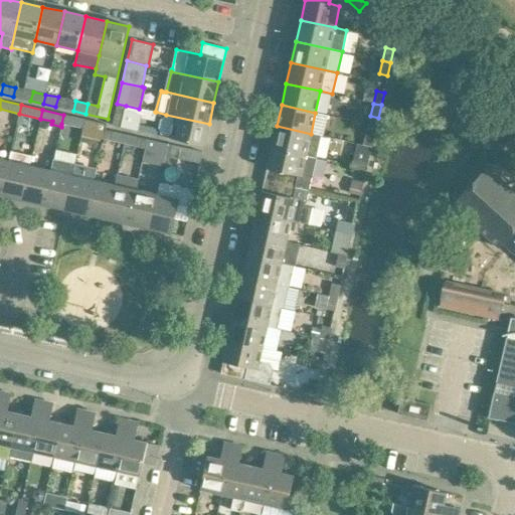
[(113,125),(121,127),(124,114),(116,112),(113,125)]
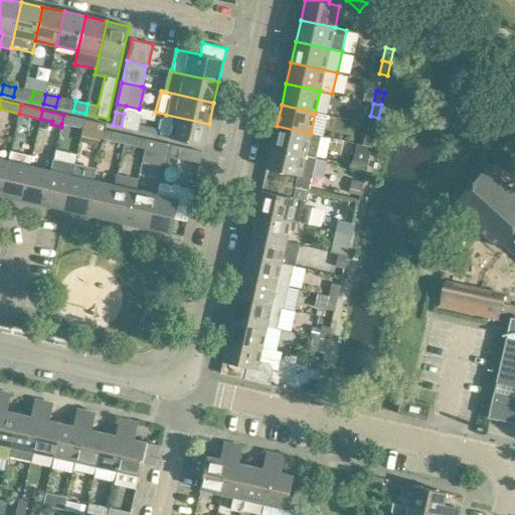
[(63,115),(61,124),(82,129),(84,120),(63,115)]
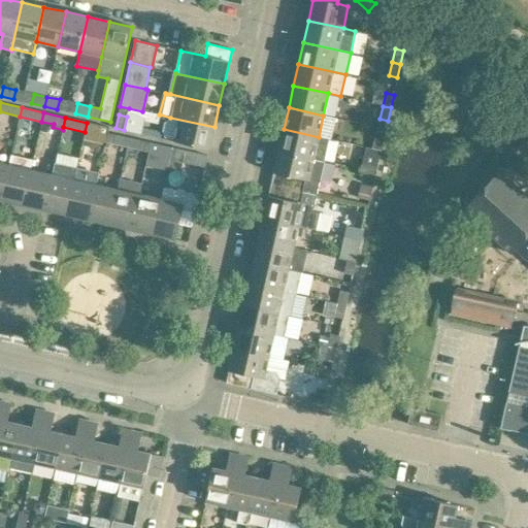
[(215,127),(170,118),(163,125),(162,132),(165,139),(209,150),(215,127)]
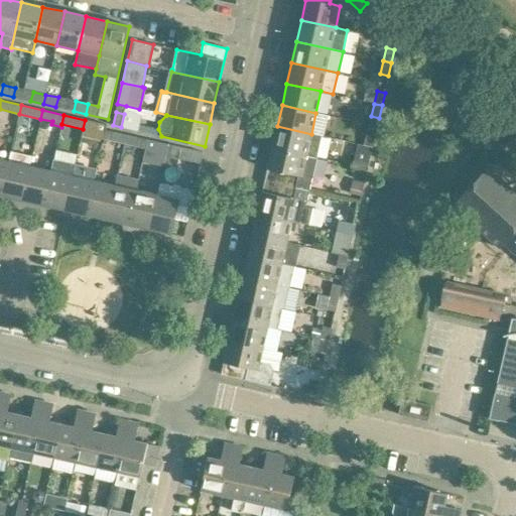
[(85,120),(83,129),(105,133),(105,130),(107,124),(85,120)]
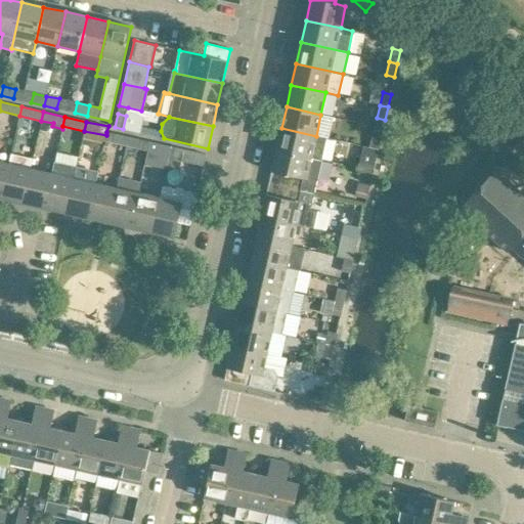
[(375,126),(369,147),(378,149),(383,128),(375,126)]
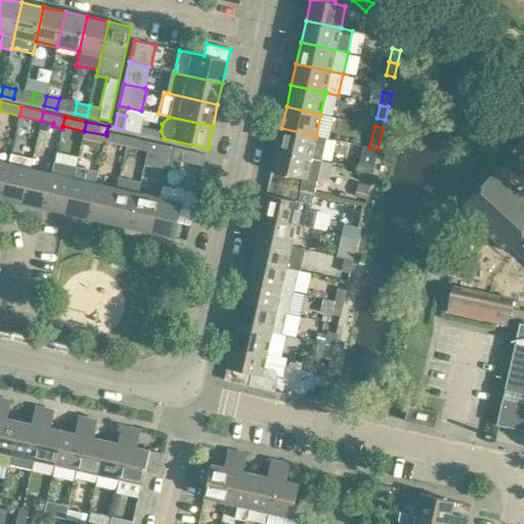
[(281,128),(276,149),(323,160),(328,138),(316,136),(281,128)]
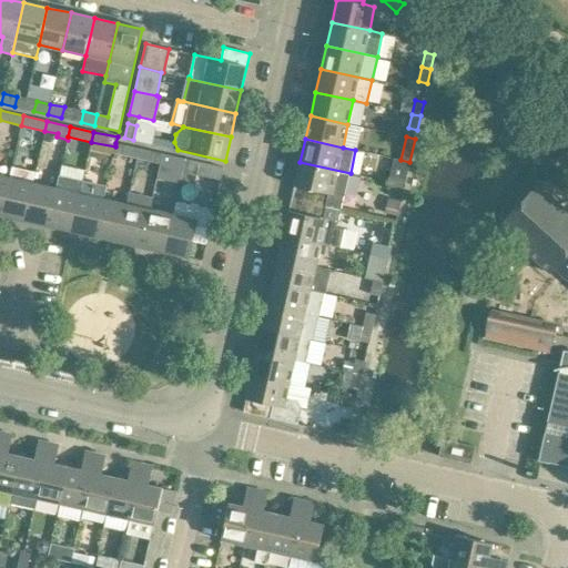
[(123,155),(137,158),(139,149),(125,145),(123,155)]
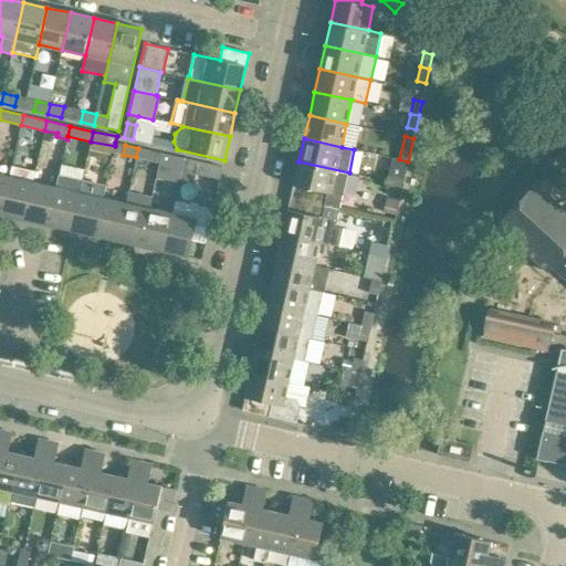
[(153,150),(138,148),(136,157),(150,160),(153,150)]
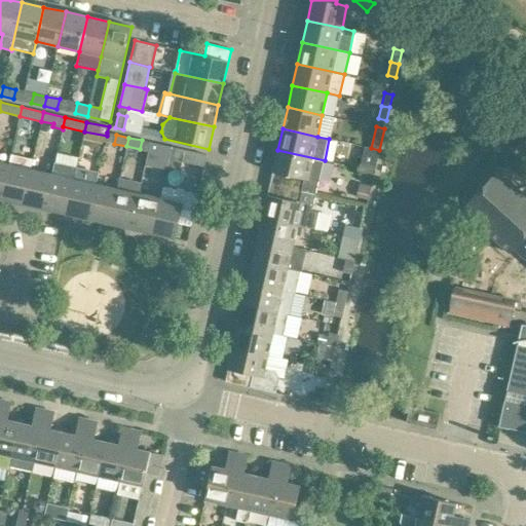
[(157,153),(170,156),(172,147),(159,144),(157,153)]
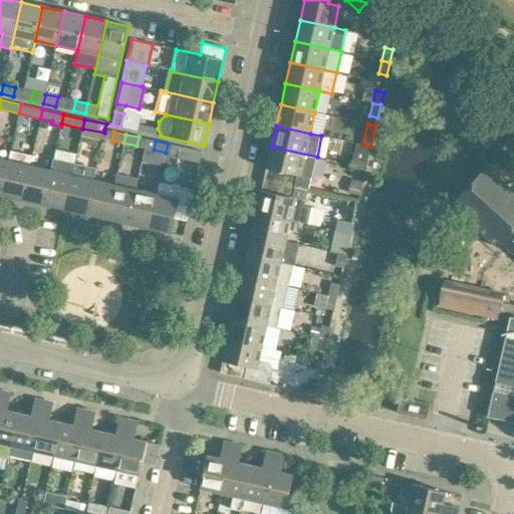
[(168,144),(166,153),(179,156),(181,147),(168,144)]
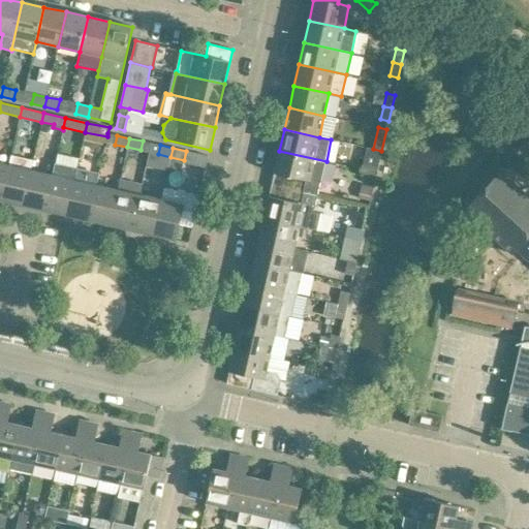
[(381,151),(373,149),(368,148),(363,169),(368,170),(376,173),(381,151)]
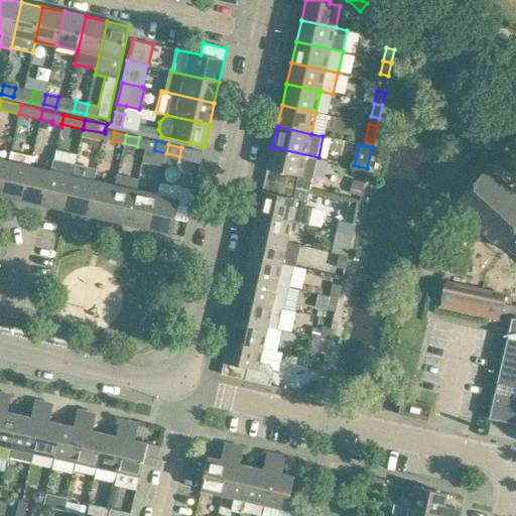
[(272,147),(265,180),(310,190),(318,157),(272,147)]
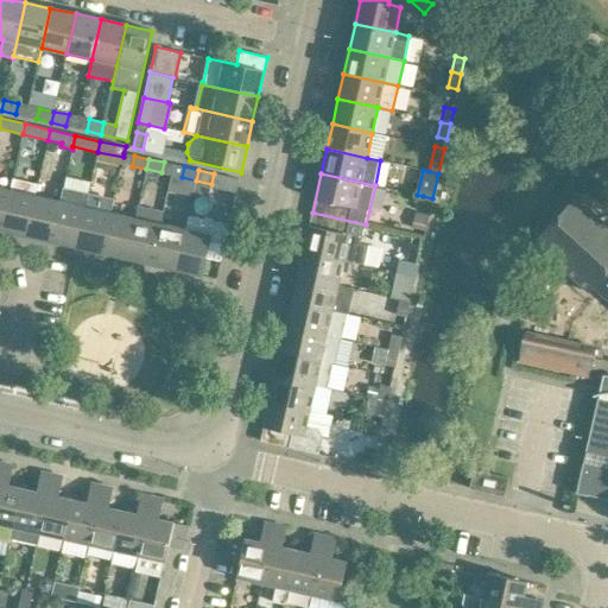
[(11,190),(1,230),(26,236),(36,196),(38,183),(13,178),(11,190)]
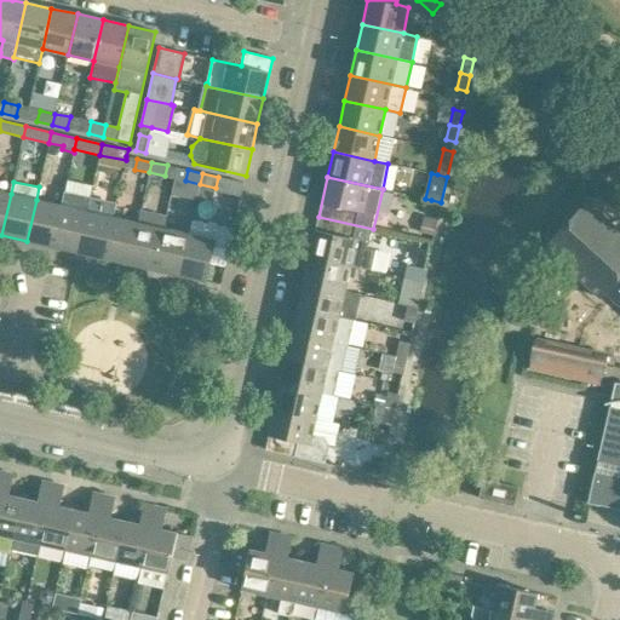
[(0,234),(1,235),(11,194),(0,191),(0,234)]
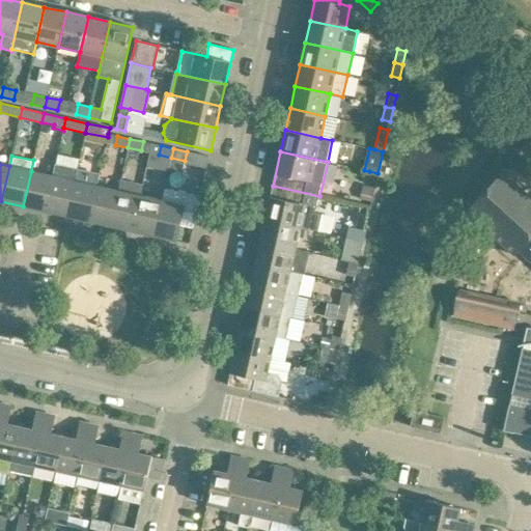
[(45,211),(66,216),(77,170),(55,166),(53,176),(45,211)]
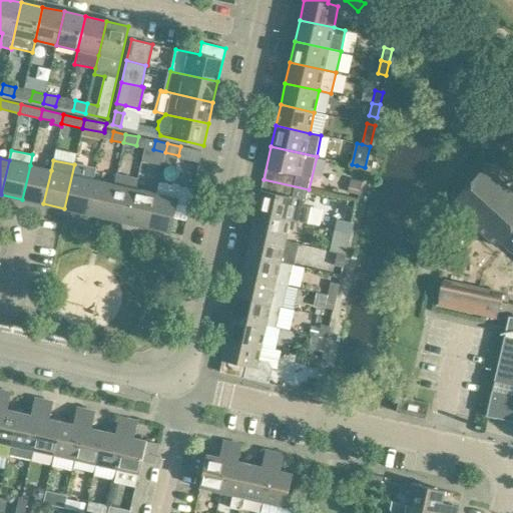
[(85,213),(93,179),(95,169),(74,164),(64,208),(85,213)]
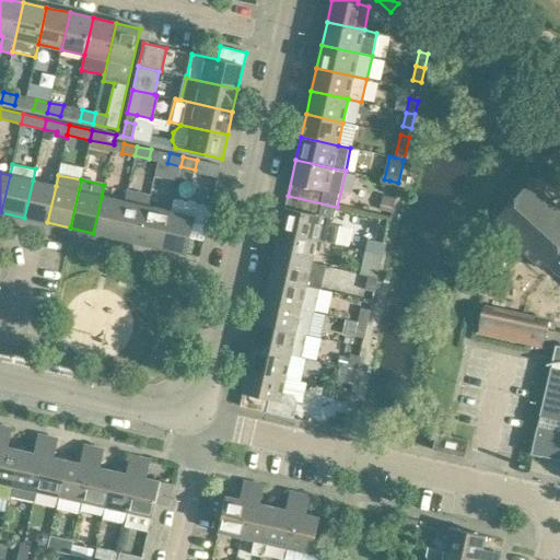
[(47,222),(56,186),(33,181),(24,218),(47,222)]
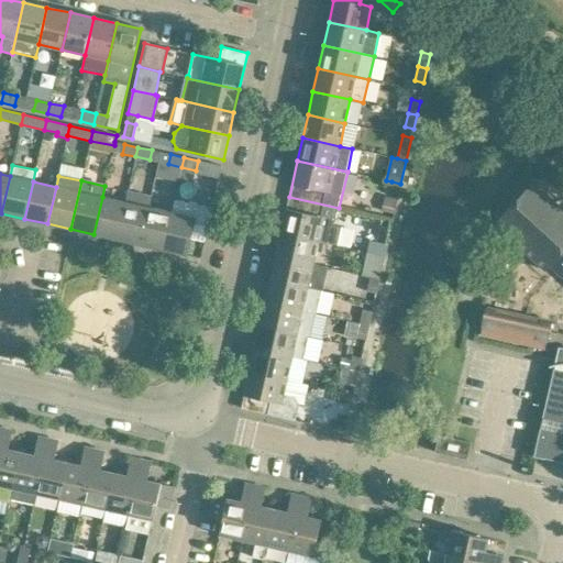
[(389,190),(398,192),(400,184),(392,181),(389,190)]
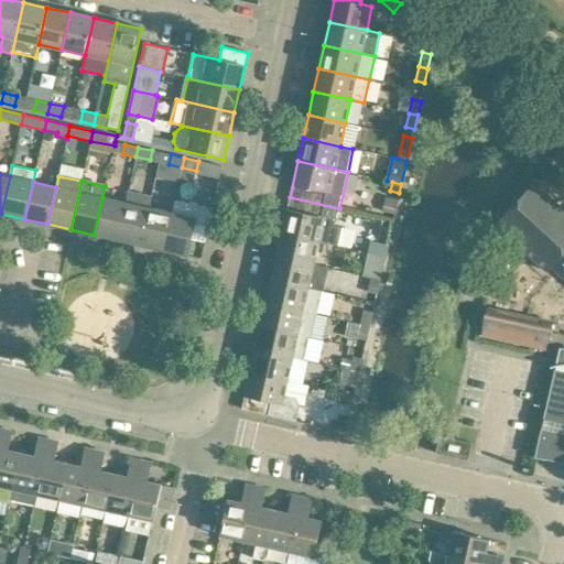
[(533,183),(495,225),(545,272),(552,266),(556,260),(563,266),(563,210),(533,184),(534,183),(533,183)]
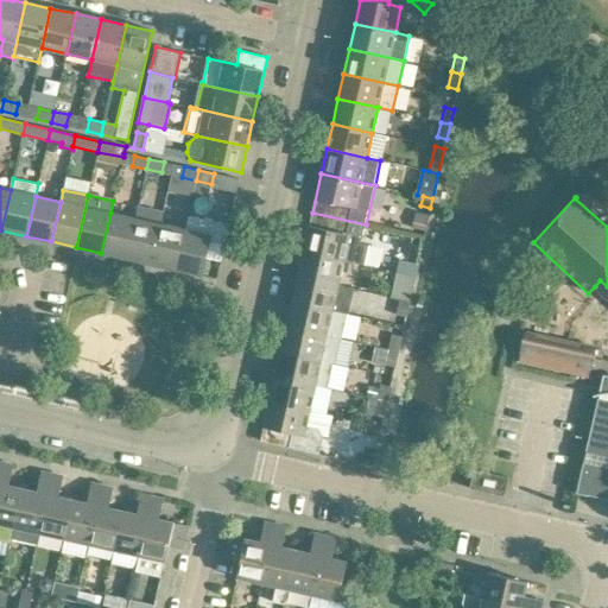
[(135,219),(126,259),(151,265),(160,225),(163,210),(138,204),(135,219)]
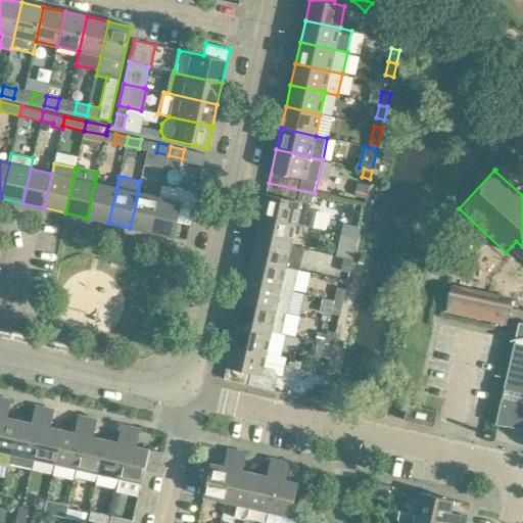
[(366,197),(369,184),(357,181),(353,195),(366,197)]
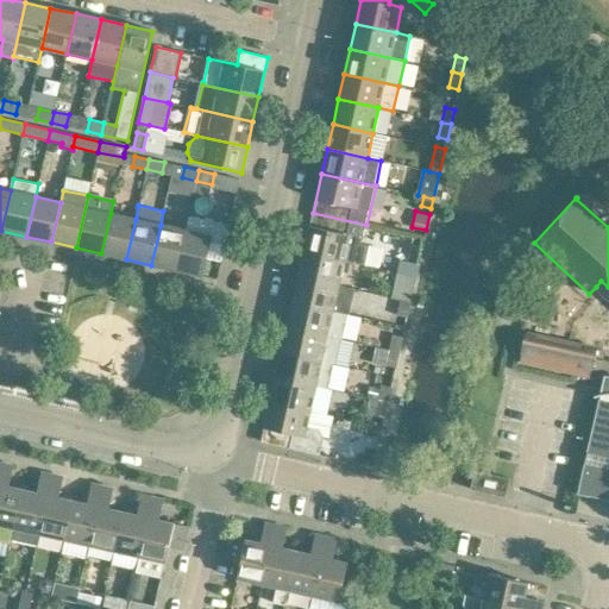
[(101,253),(126,259),(136,219),(111,213),(101,253)]
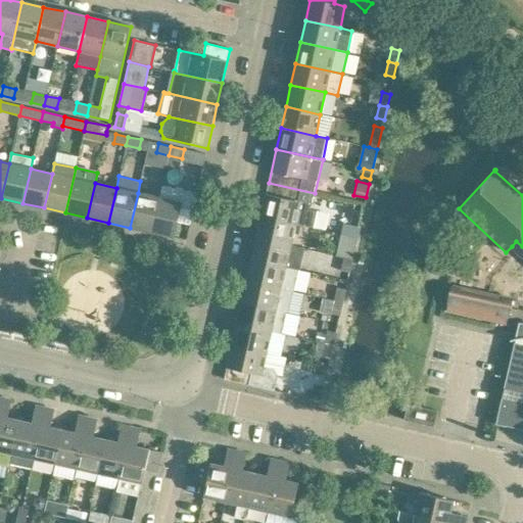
[(269,183),(260,217),(295,224),(312,228),(316,210),(312,209),(315,193),(269,183)]
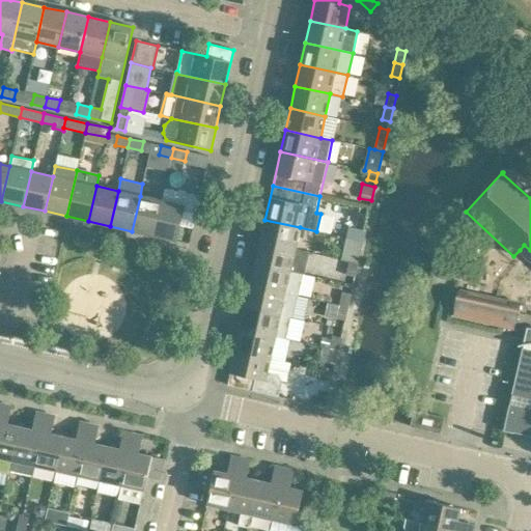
[(165,189),(162,200),(154,235),(176,241),(184,211),(196,214),(200,196),(165,189)]
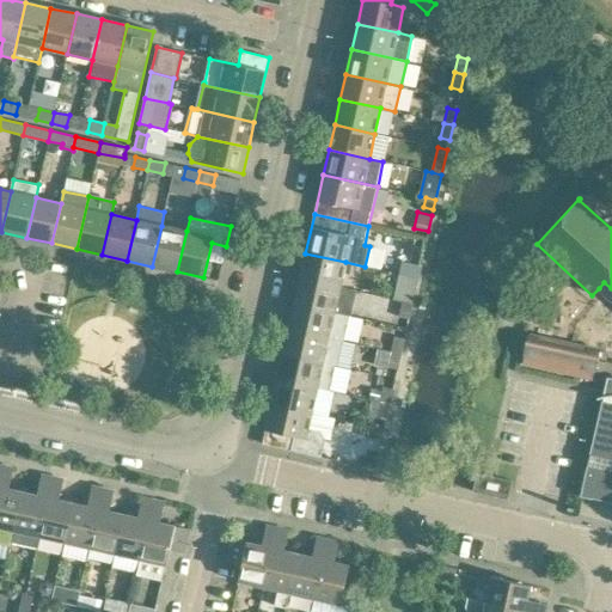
[(152,267),(177,271),(187,231),(161,226),(152,267)]
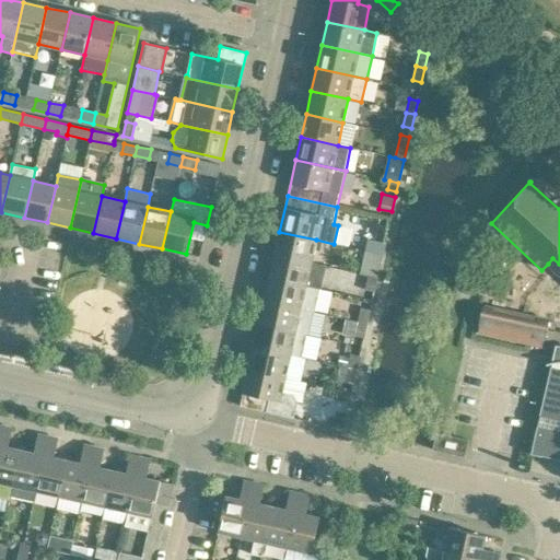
[(279,232),(275,255),(311,263),(316,240),(279,232)]
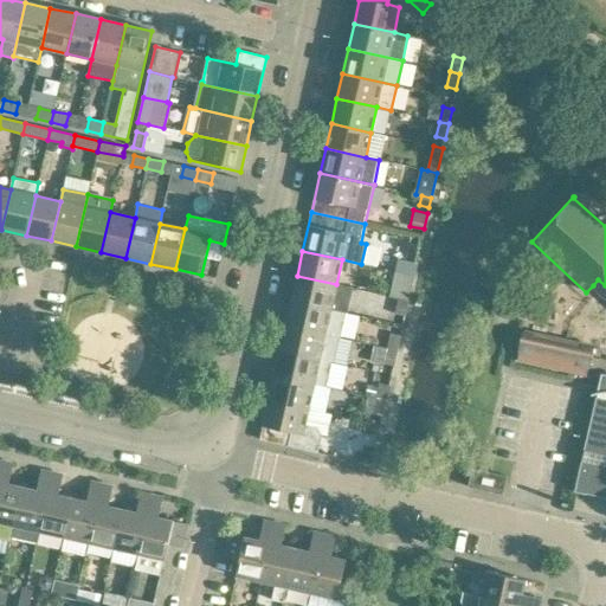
[(417,264),(398,259),(395,272),(404,274),(414,276),(417,264)]
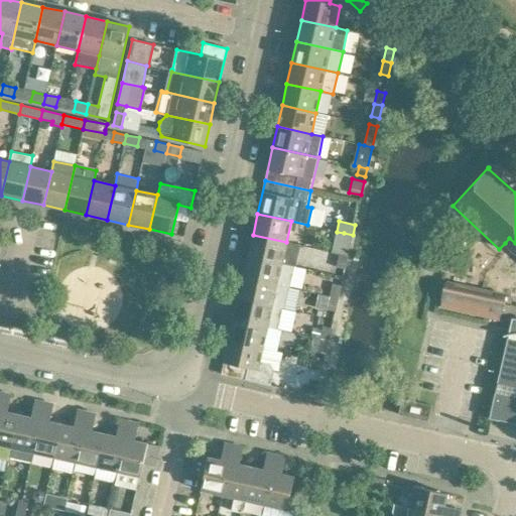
[(332,253),(340,254),(348,256),(353,235),(344,233),(337,232),(332,253)]
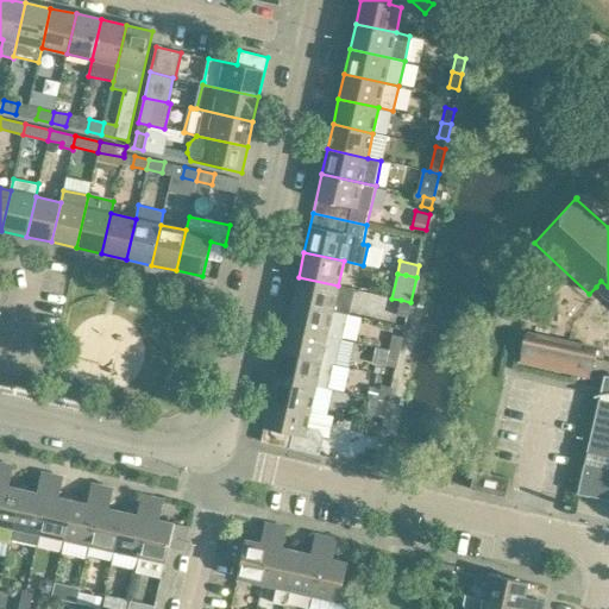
[(338,286),(299,277),(293,302),(333,312),(338,286)]
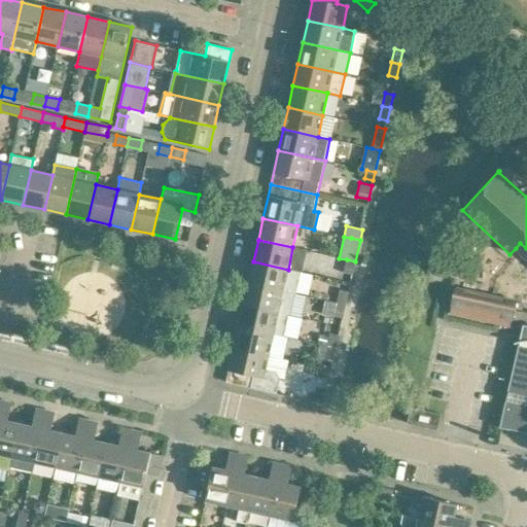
[(352,275),(355,261),(347,259),(344,273),(352,275)]
